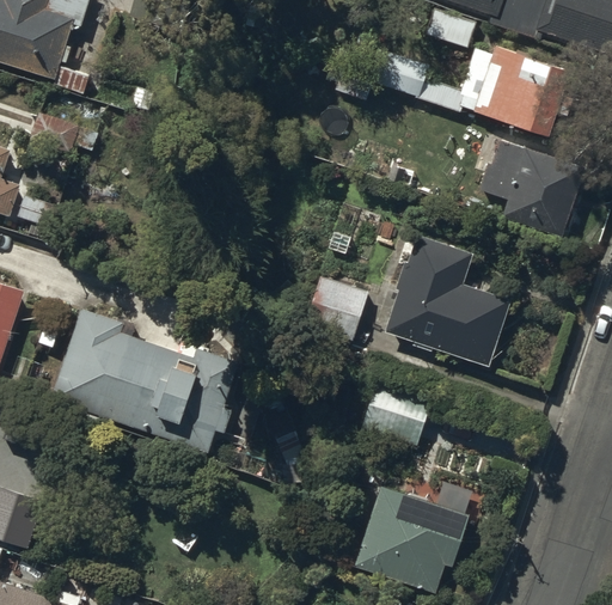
[(0,0),(0,55),(59,74),(57,77),(84,86),(90,71),(60,61),(74,17),(81,18),(87,0),(0,0)]
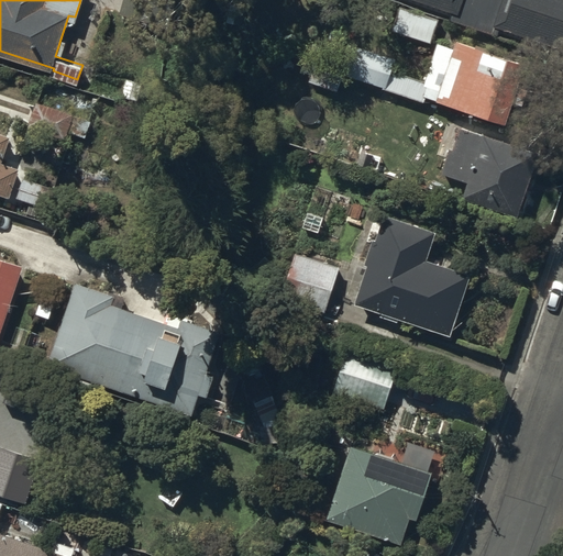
[(122,0),(120,9),(138,15),(143,0),(122,0)]
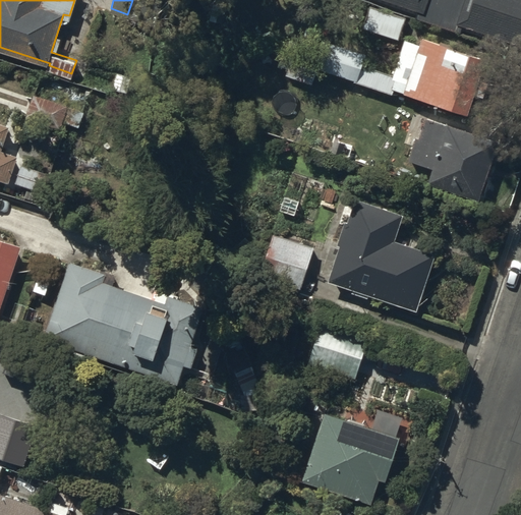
[(396,0),(420,8),(418,13),(461,27),(462,22),(520,42),(520,0),(396,0)]
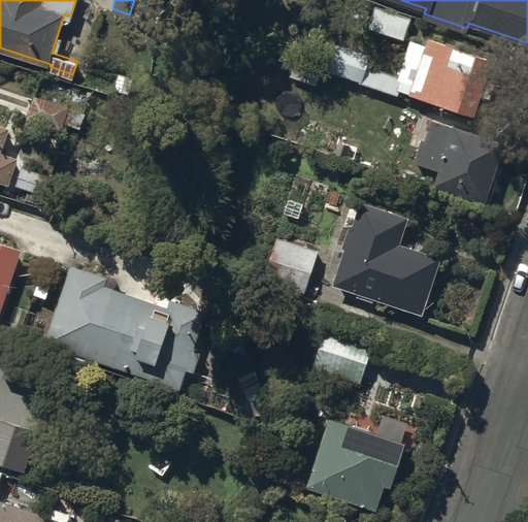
[(426,47),(410,42),(397,83),(366,72),(370,57),(339,46),(331,72),(362,83),(362,82),(395,92),(396,90),(411,95),(410,98),(473,118),(492,61),(428,40),(426,47)]
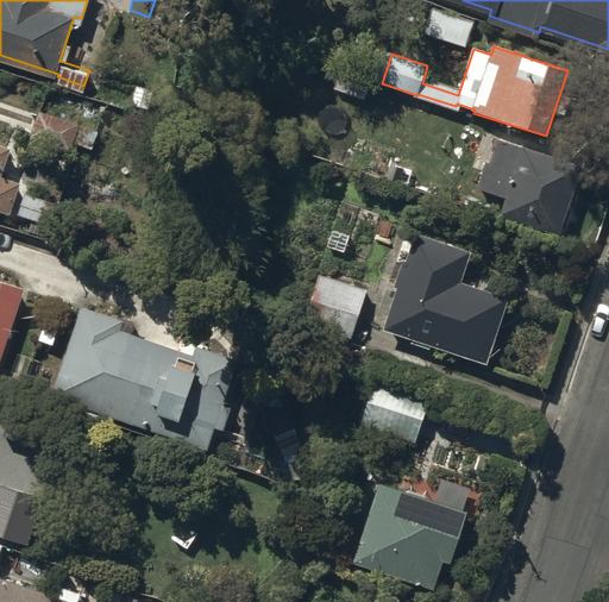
[(76,121),(39,108),(30,136),(67,149),(76,121)]
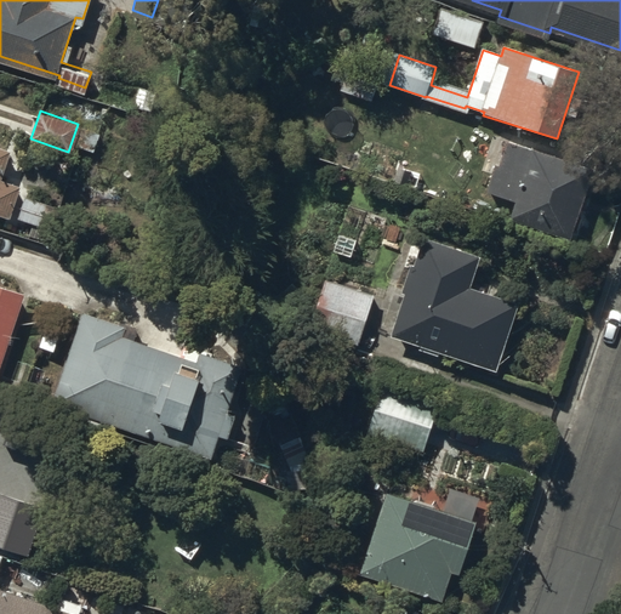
[(0,208),(10,212),(24,171),(5,165),(11,147),(0,142),(0,208)]
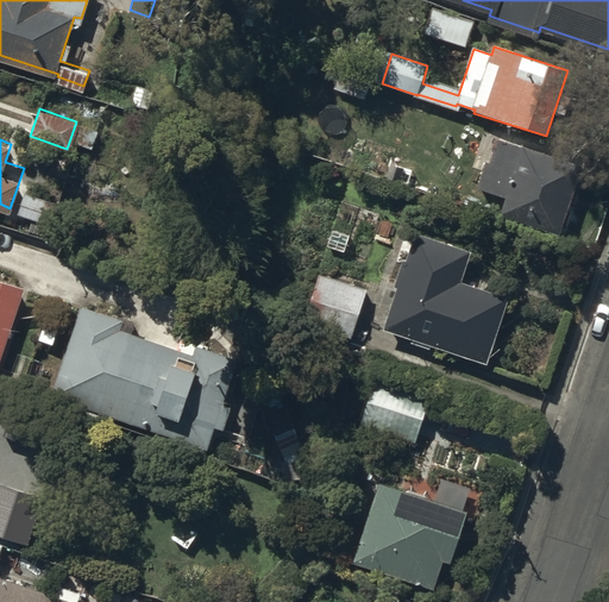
[(506,198),(500,215),(559,236),(582,170),(498,142),(491,162),(485,161),(477,188),(506,198)]
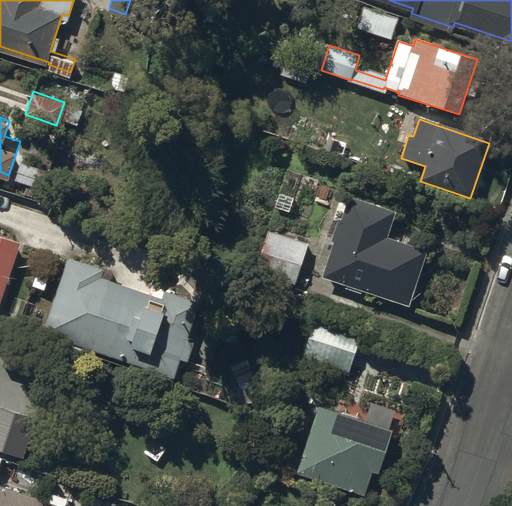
[(48,173),(21,163),(15,179),(28,184),(24,193),(39,198),(48,173)]
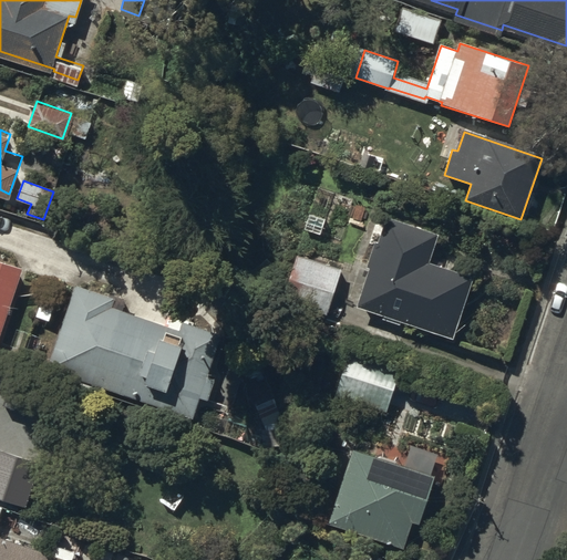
[(437,236),(385,218),(379,245),(373,244),(367,267),(370,268),(357,308),(384,317),(383,319),(400,324),(401,322),(452,340),(472,279),(428,263),(437,236)]
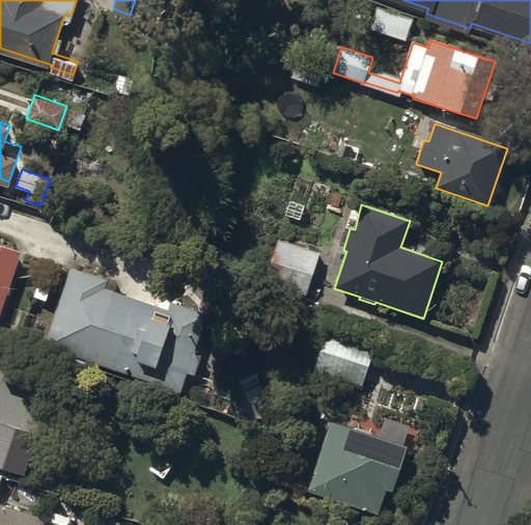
[(318,251),(278,239),(266,285),(306,297),(318,251)]
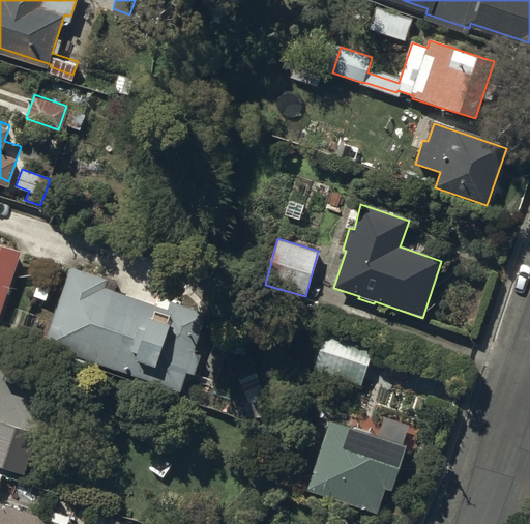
[(0,309),(23,250),(0,240),(0,309)]
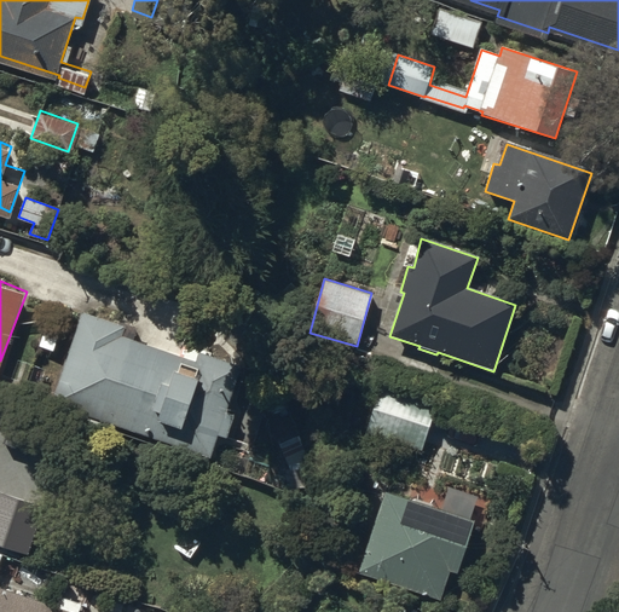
[(125,327),(84,312),(52,403),(208,456),(215,434),(225,438),(232,416),(224,413),(239,367),(202,353),(198,364),(121,338),(125,327)]
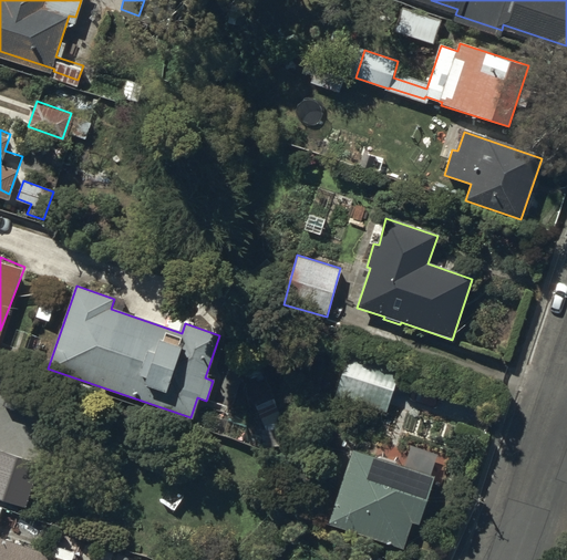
[(399,371),(349,355),(337,393),(387,408),(399,371)]
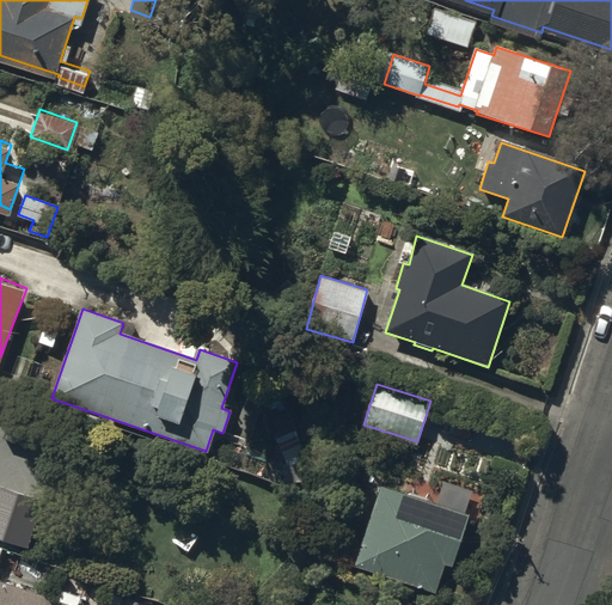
[(43,495),(0,480),(0,530),(29,539),(43,495)]
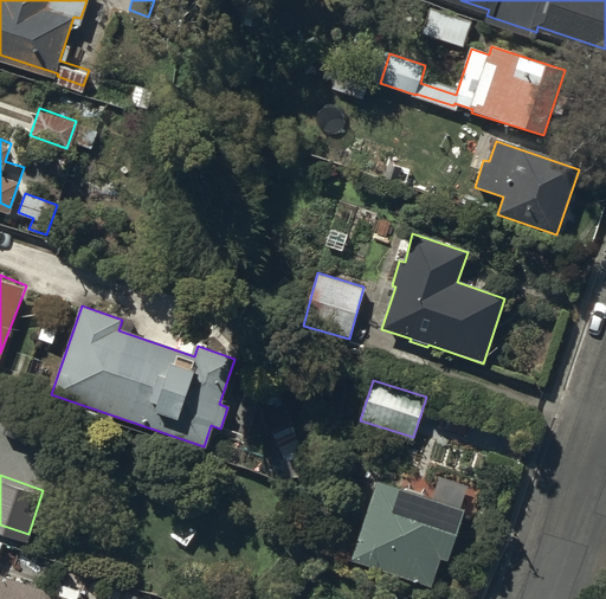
[(464,510),(378,483),(350,561),(430,587),(439,559),(447,561),(464,510)]
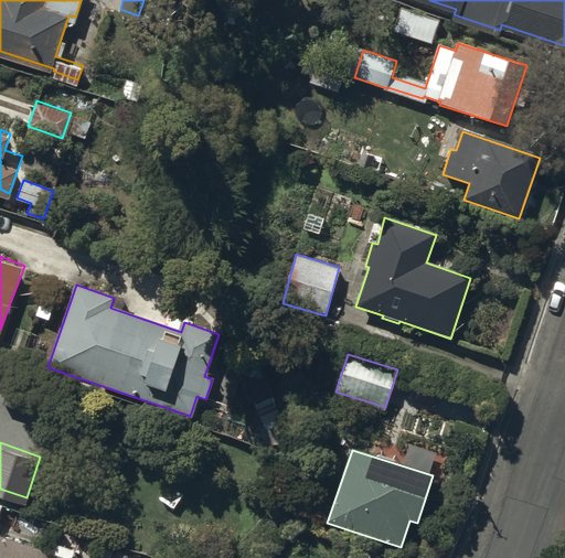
[(72,557),(75,550),(54,544),(51,554),(0,536),(0,557),(72,557)]
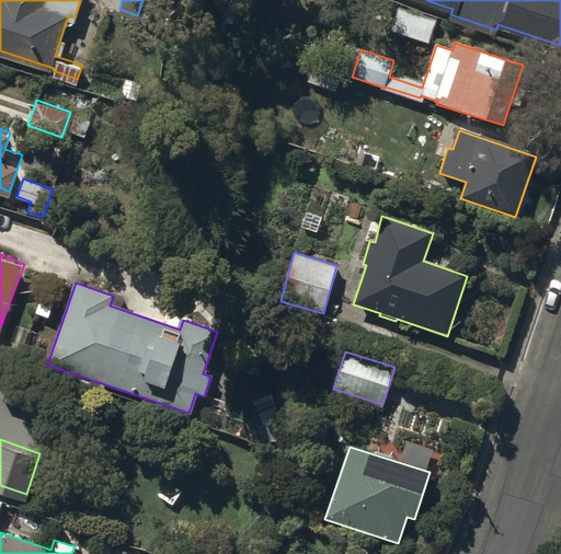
All buildings are outlined.
